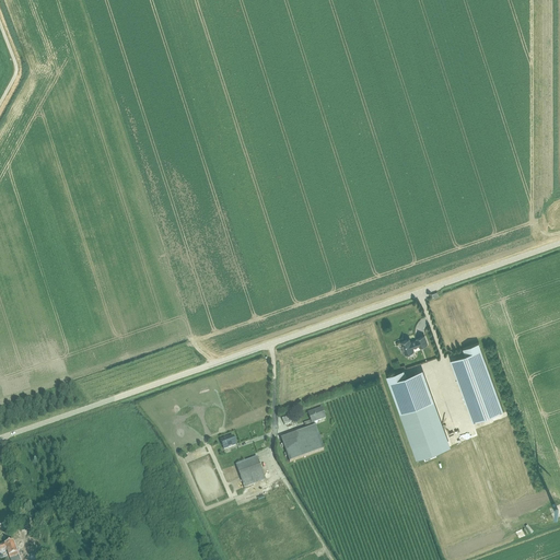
[(405,353),(406,354),(415,351),(413,348),(419,346),(420,347),(428,345),(424,336),(417,338),(417,340),(411,342),(410,339),(401,342),(404,349),(403,349),(401,351),(403,353),(404,353),(405,353)]
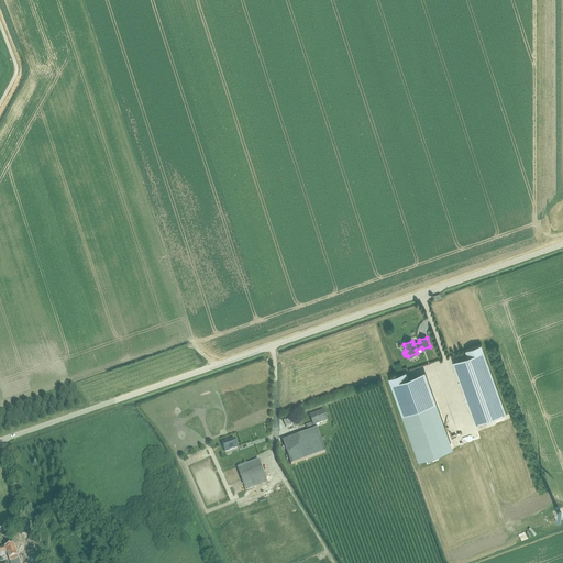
[(507,414),(482,344),(466,350),(468,356),(453,362),(475,424),(507,414)]
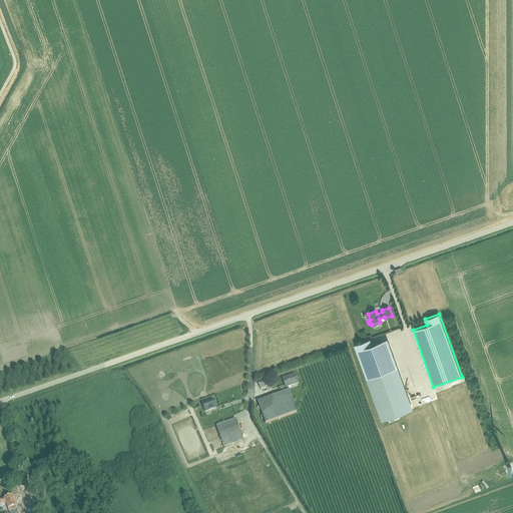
[(370,339),(355,345),(367,379),(391,370),(381,341),(372,345),(370,339)]
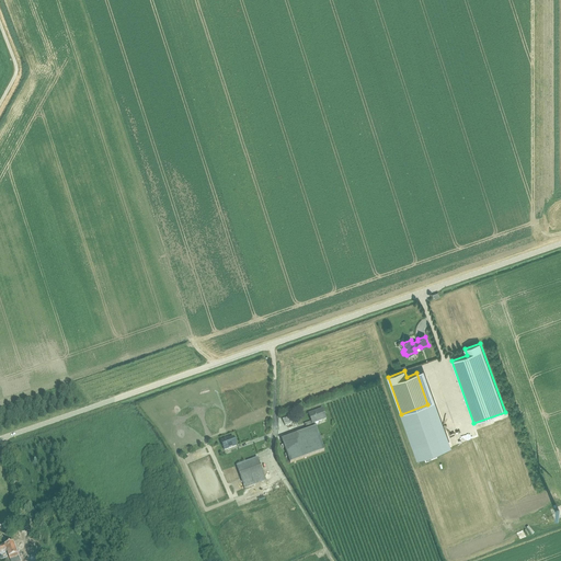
[(401,414),(418,459),(420,459),(444,449),(427,404),(401,414)]
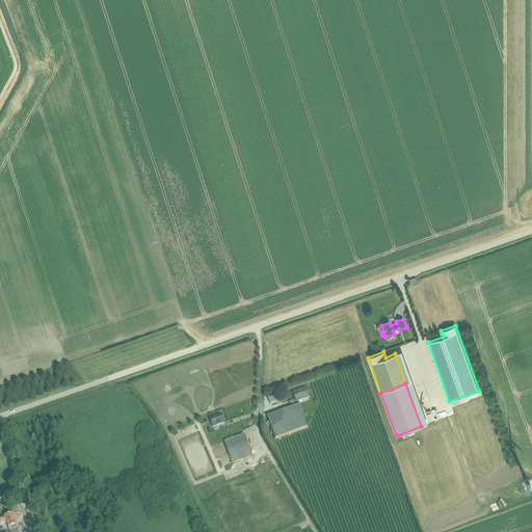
[(273,433),(275,440),(308,427),(298,401),(309,397),(306,388),(293,393),(295,400),(289,402),(291,408),(267,417),(269,422),(267,423),(268,426),(270,425),(272,430),(270,431),(271,434),(273,433)]
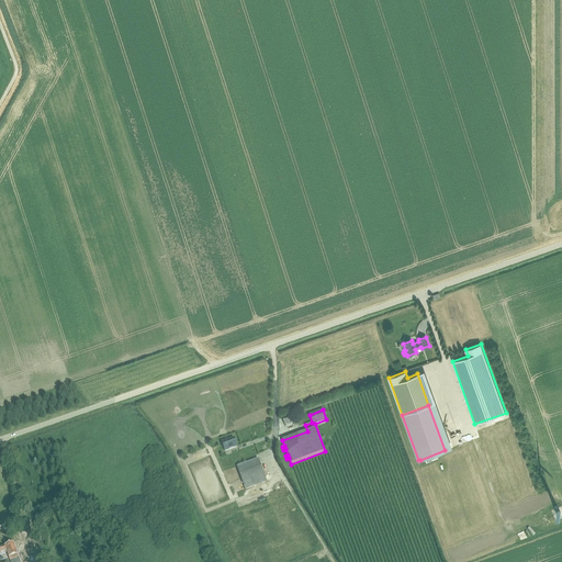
[(225,451),(237,447),(234,439),(227,441),(226,440),(222,442),(225,451)]
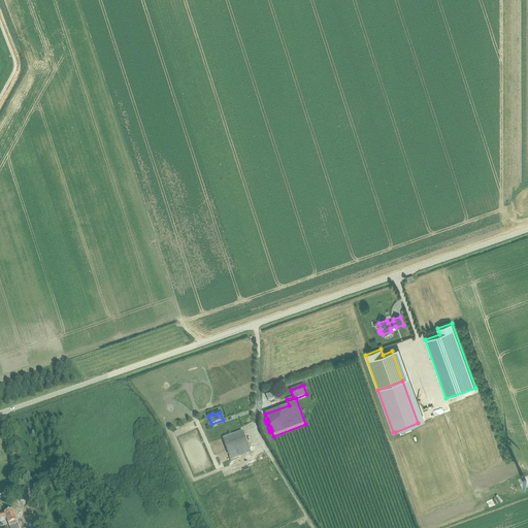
[(250,453),(242,431),(223,439),(230,460),(250,453)]
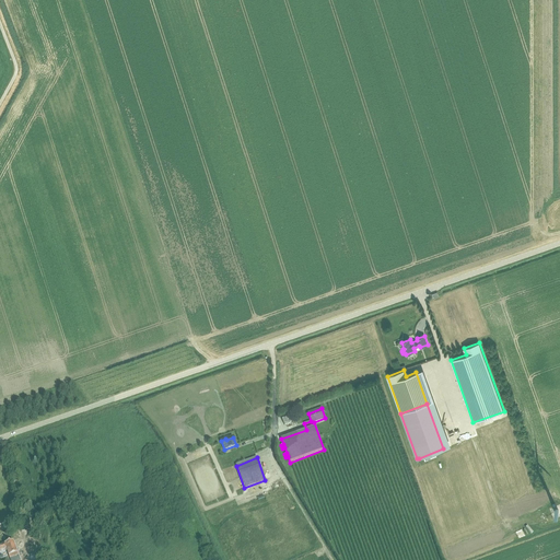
[(216,521),(222,538),(229,535),(222,517),(216,521)]
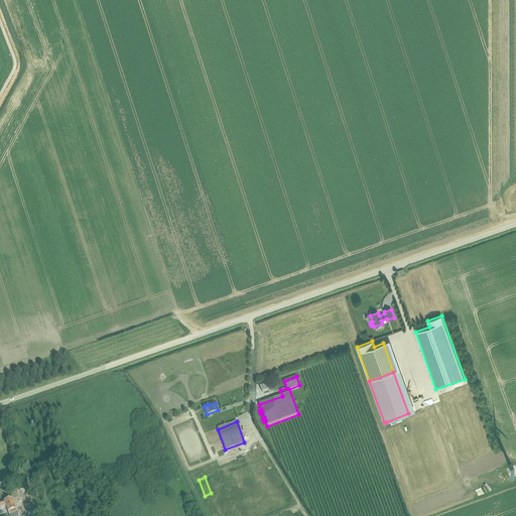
[(0,503),(0,508),(6,506),(9,515),(18,515),(12,499),(4,501),(4,502),(0,503)]
